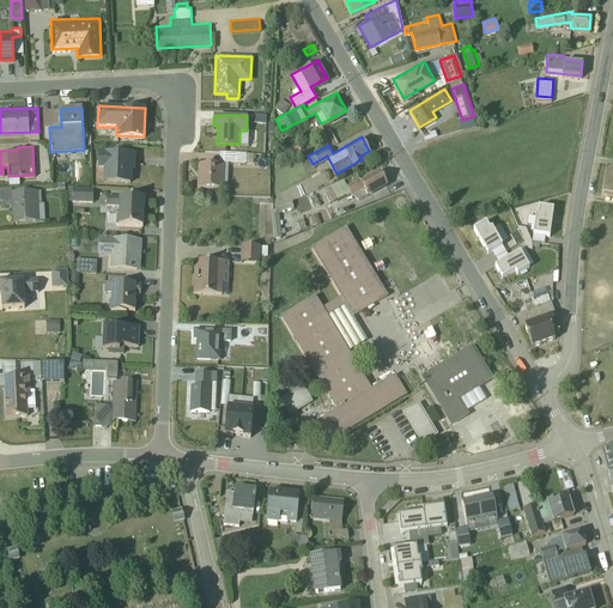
[(131,152),(98,151),(97,165),(95,165),(95,181),(131,182),(131,152)]
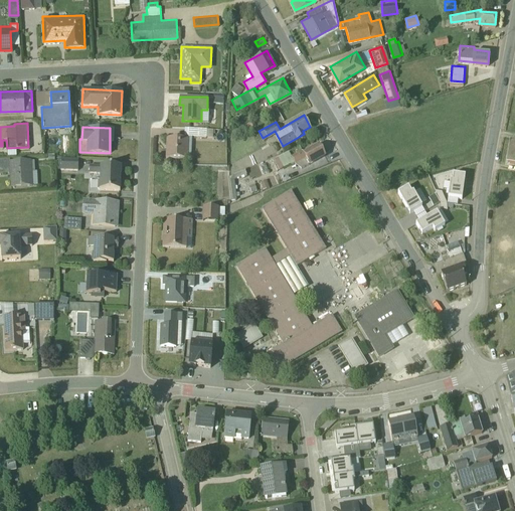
[(187,137),(166,136),(165,156),(191,157),(192,135),(212,136),(212,128),(184,127),(184,134),(187,135),(187,137)]
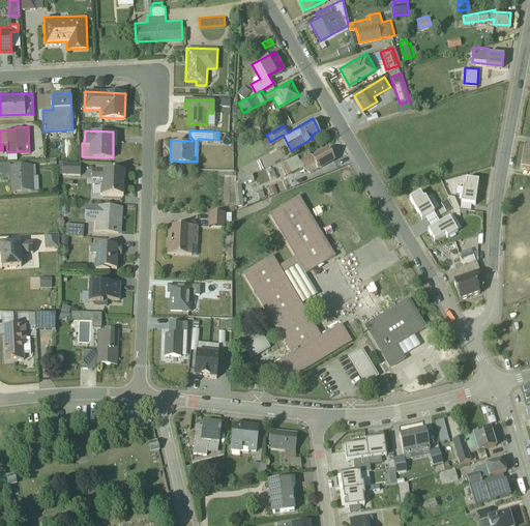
[(318,167),(334,158),(328,147),(312,155),(311,153),(299,158),(296,154),(280,163),(285,173),(302,164),(303,167),(315,161),(318,167)]
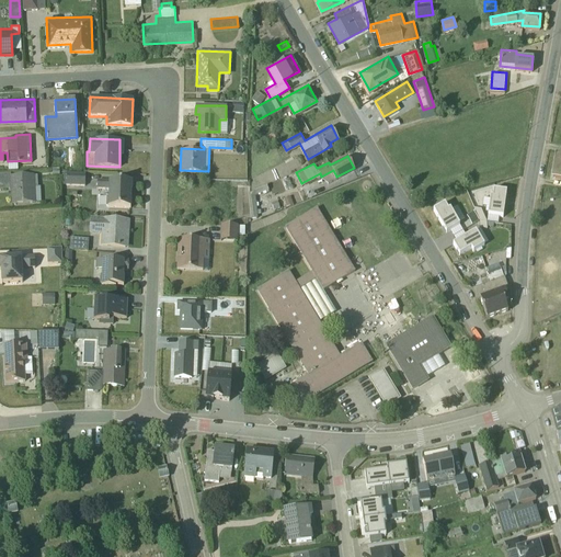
[(84,171),(67,171),(66,184),(84,184),(84,171)]
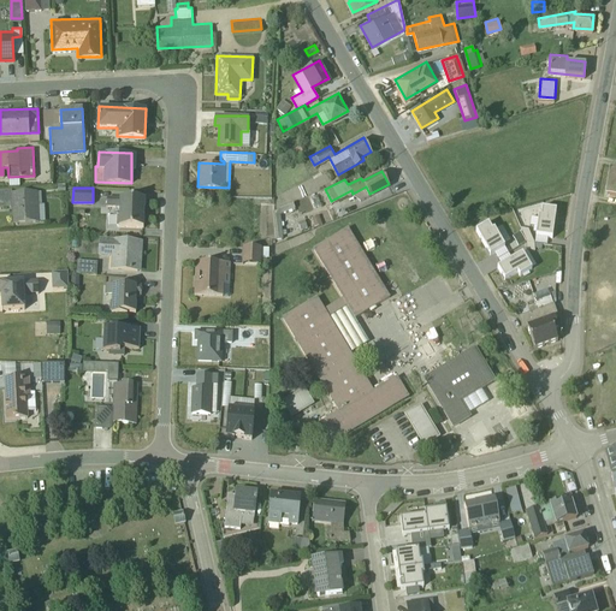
[(41,189),(12,191),(12,196),(0,196),(0,206),(12,206),(13,221),(42,220),(41,189)]
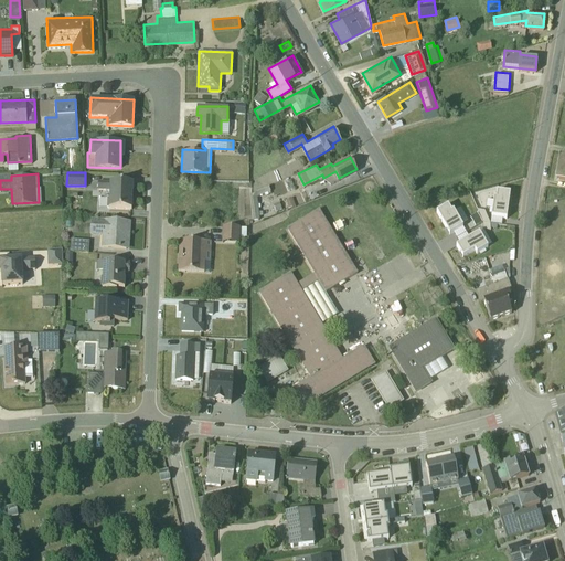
[(270,180),(276,192),(288,188),(284,176),(270,180)]
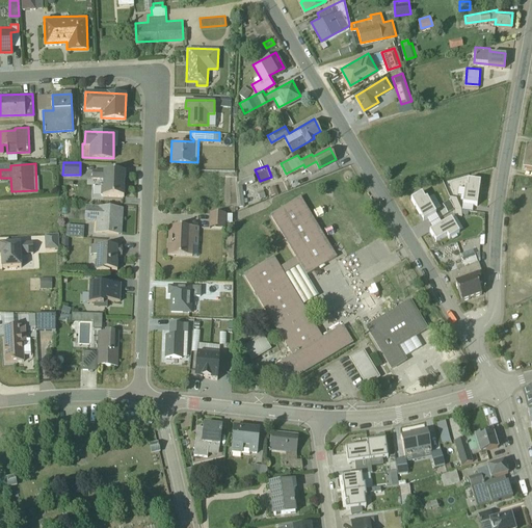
[(335,181),(350,176),(347,168),(333,174),(335,181)]
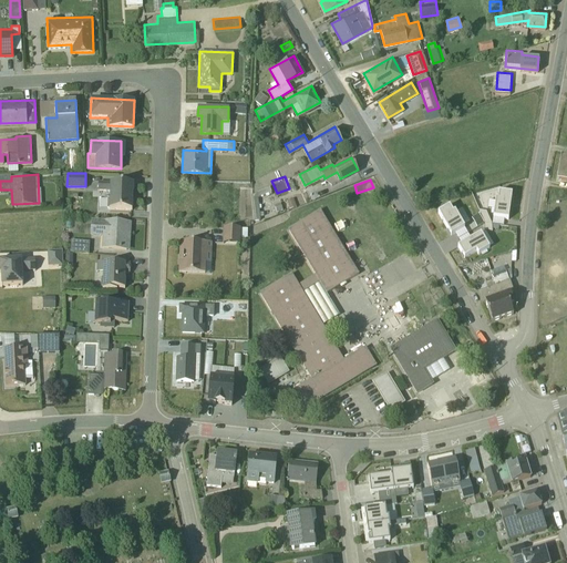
[(132,208),(133,190),(133,182),(98,181),(98,188),(109,190),(109,196),(106,196),(106,207),(132,208)]
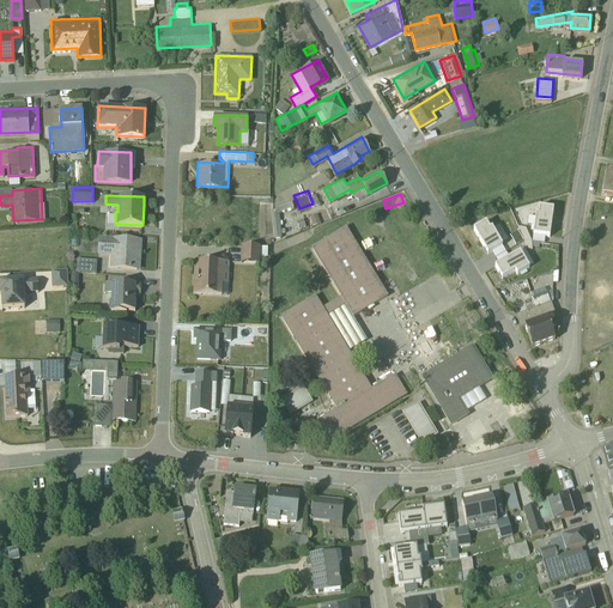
[(290,200),(271,208),(280,233),(307,223),(302,214),(297,217),(290,200)]
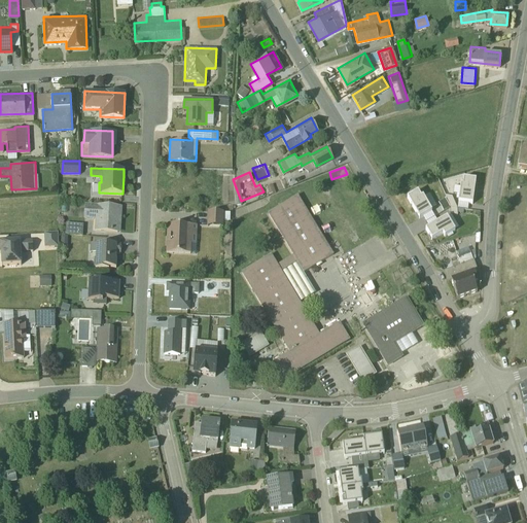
[(458,200),(471,201),(476,177),(462,175),(462,182),(460,181),(458,200)]
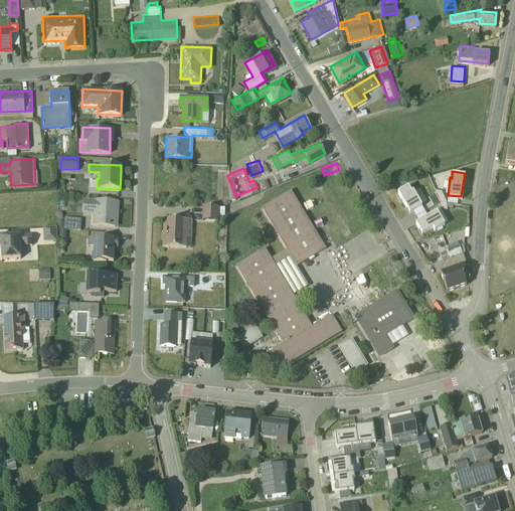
[(262,176),(265,185),(278,179),(276,175),(271,176),(270,173),(262,176)]
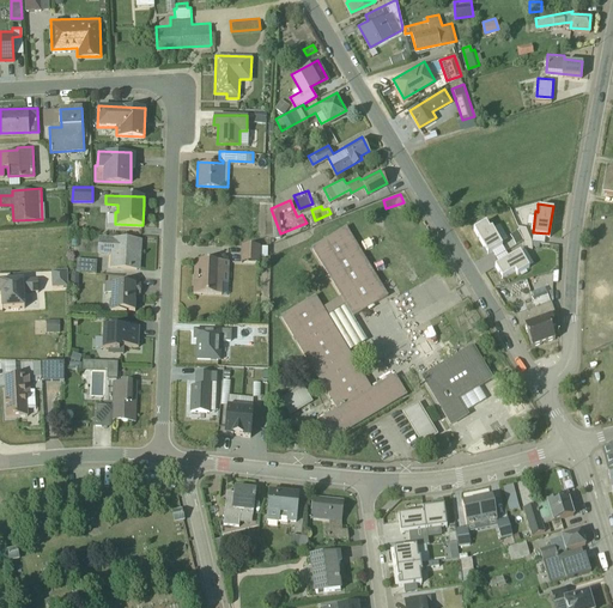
[(487,251),(501,243),(491,225),(489,225),(485,219),(473,226),(487,251)]
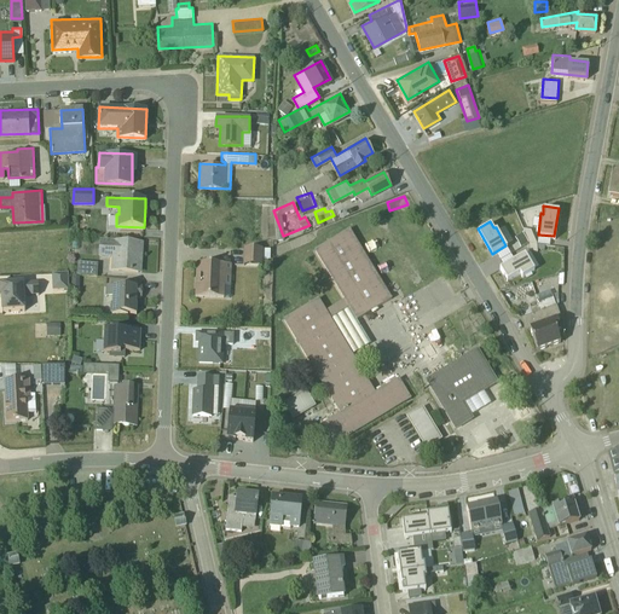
[(313,248),(345,299),(327,310),(318,296),(283,318),(340,410),(317,424),(330,445),(410,397),(397,375),(375,388),(331,317),(350,306),(356,318),(391,296),(348,226),(313,248)]
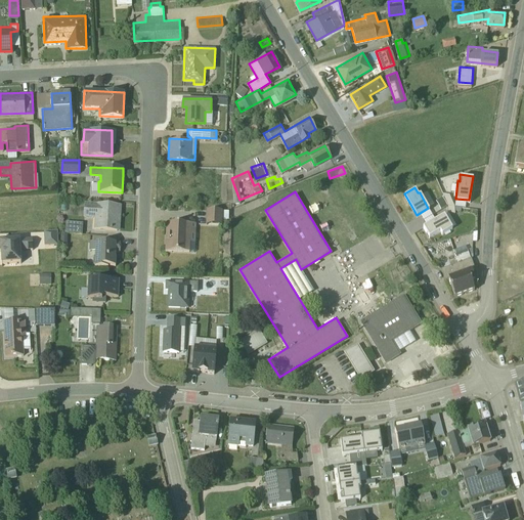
[(120,204),(84,202),(83,216),(94,217),(94,227),(117,228),(118,216),(120,216),(120,204)]
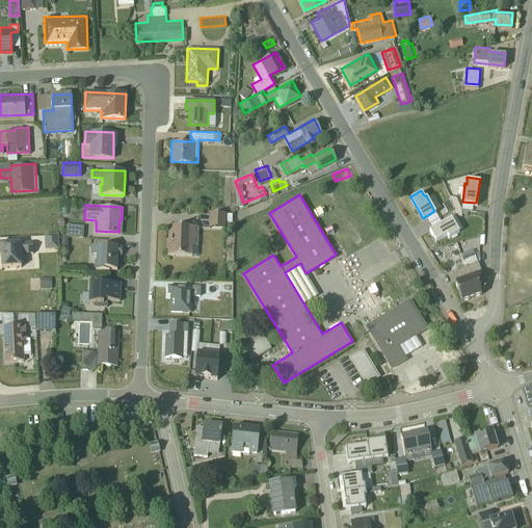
[(225,211),(210,210),(209,229),(224,230),(225,211)]
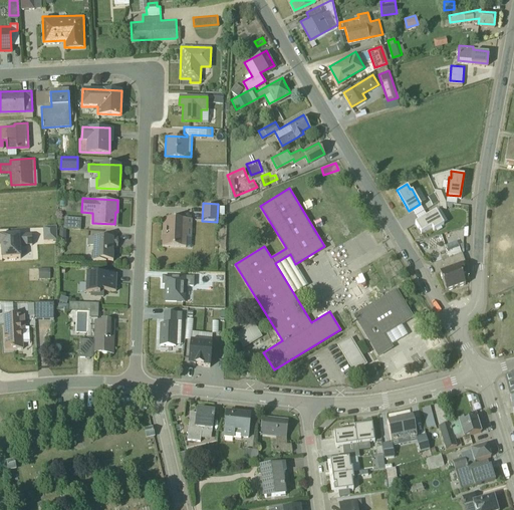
[(443,222),(435,209),(415,221),(421,231),(431,225),(433,228),(443,222)]
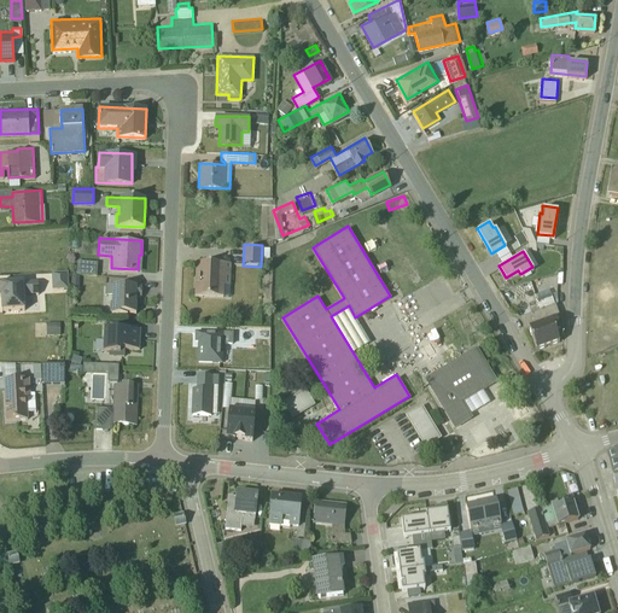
[(98,262),(77,260),(76,273),(80,273),(97,274),(98,262)]
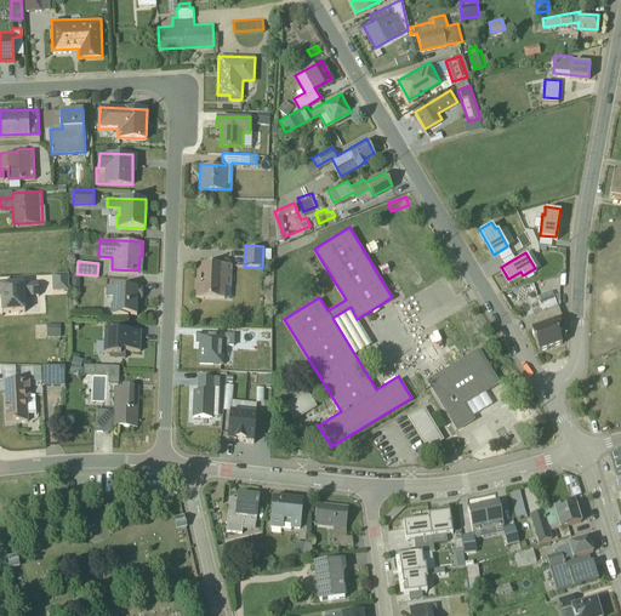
[(229,296),(231,263),(198,262),(197,295),(229,296)]
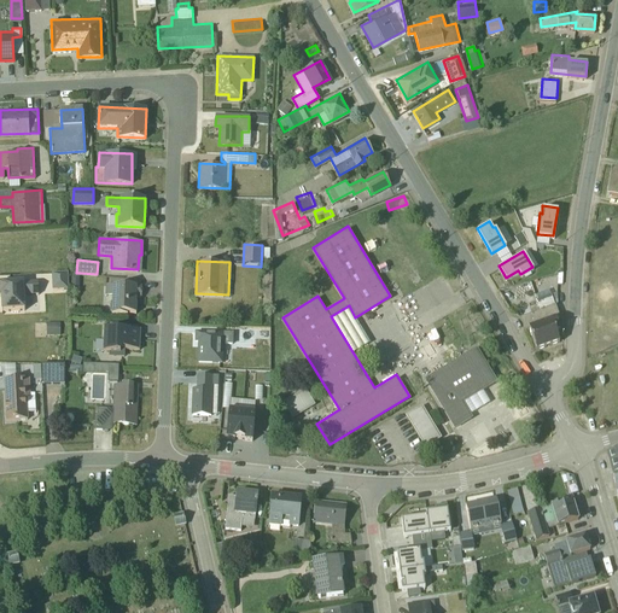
[(0,295),(1,309),(24,308),(24,293),(38,292),(38,279),(0,281),(0,295)]
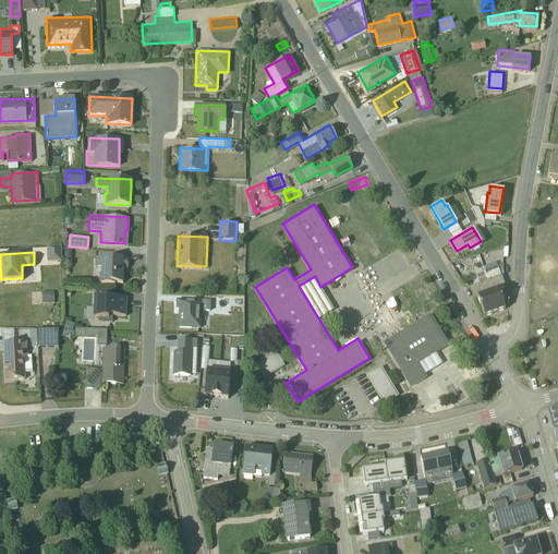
[(128,267),(128,257),(101,256),(100,282),(114,284),(114,281),(122,281),(122,267),(128,267)]
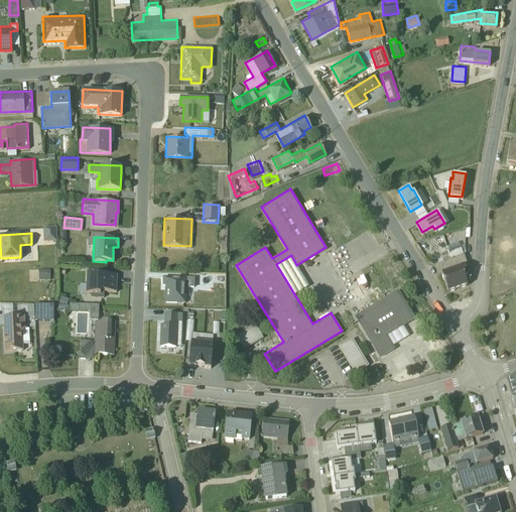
[(441,272),(447,290),(467,283),(464,275),(467,273),(464,264),(467,263),(459,239),(445,244),(450,257),(434,263),(438,273),(441,272)]
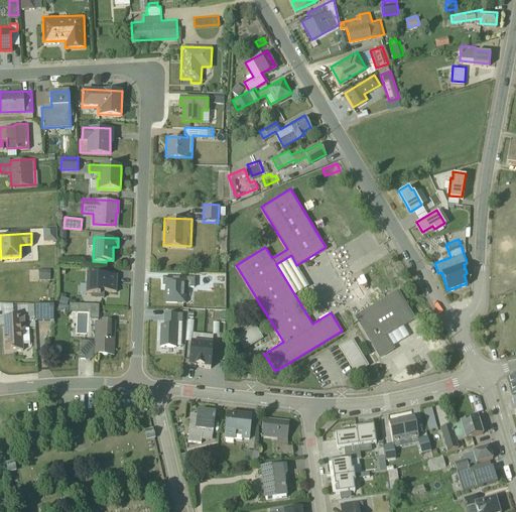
[(49,277),(49,267),(38,268),(38,278),(49,277)]
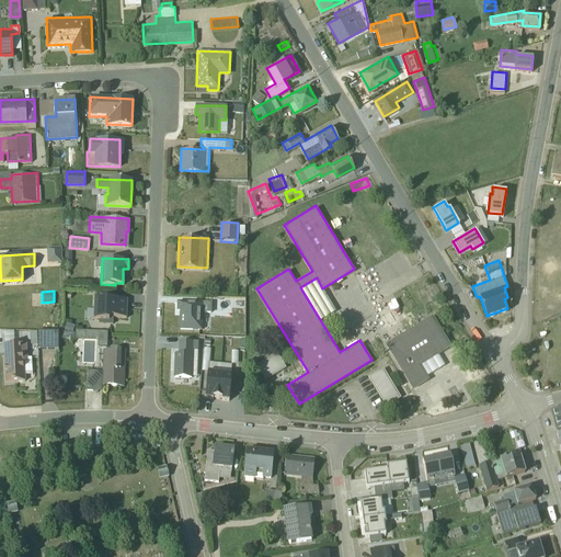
[(242,297),(231,296),(231,306),(242,307),(242,297)]
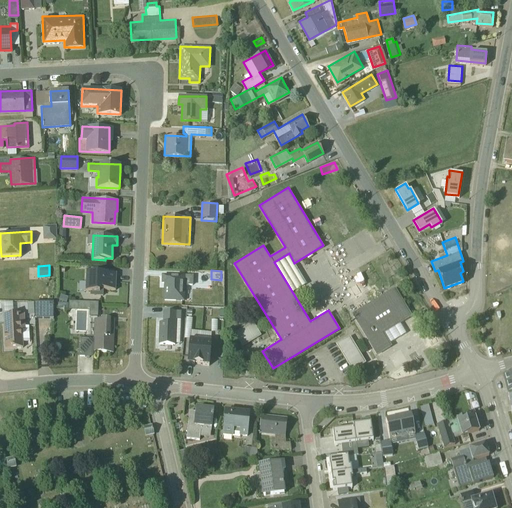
[(116,272),(86,271),(85,290),(90,290),(90,294),(103,294),(103,287),(116,288),(116,272)]
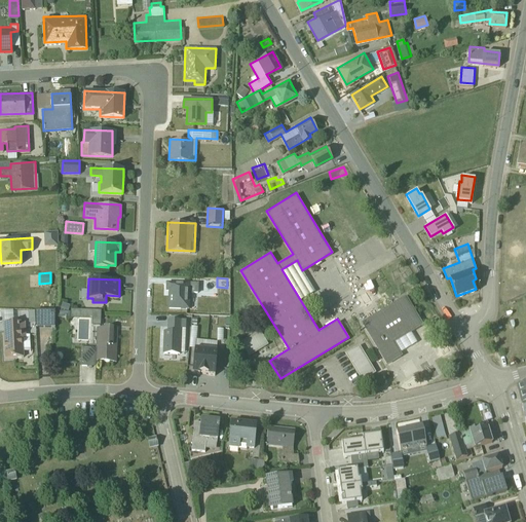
[(198,283),(166,282),(166,289),(170,289),(170,306),(195,307),(195,292),(197,292),(198,283)]
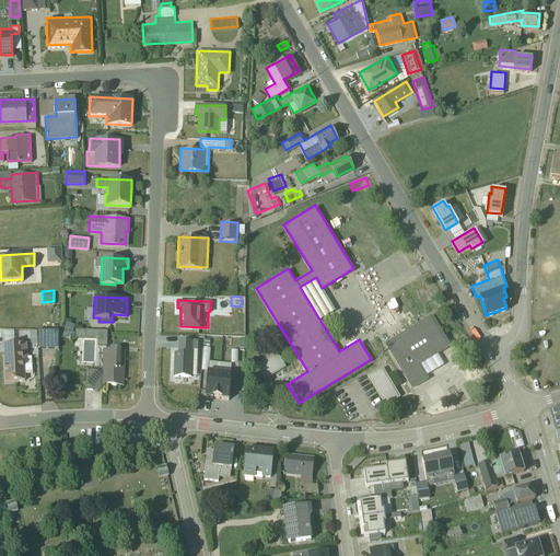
[(450,344),(432,315),(386,342),(411,386),(427,377),(426,374),(418,362),(450,344)]
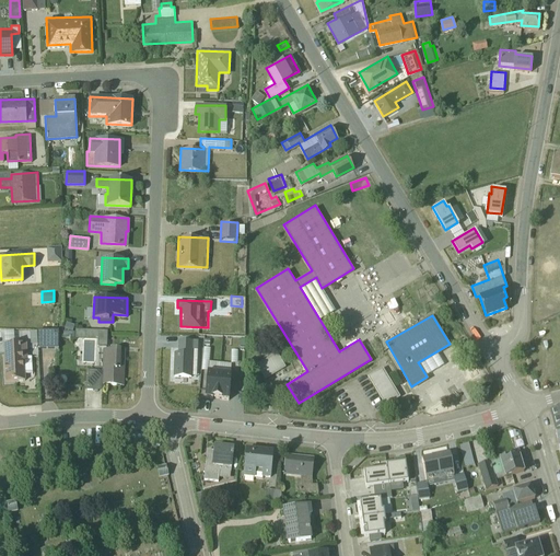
[(41,346),(59,346),(59,328),(39,328),(41,346)]
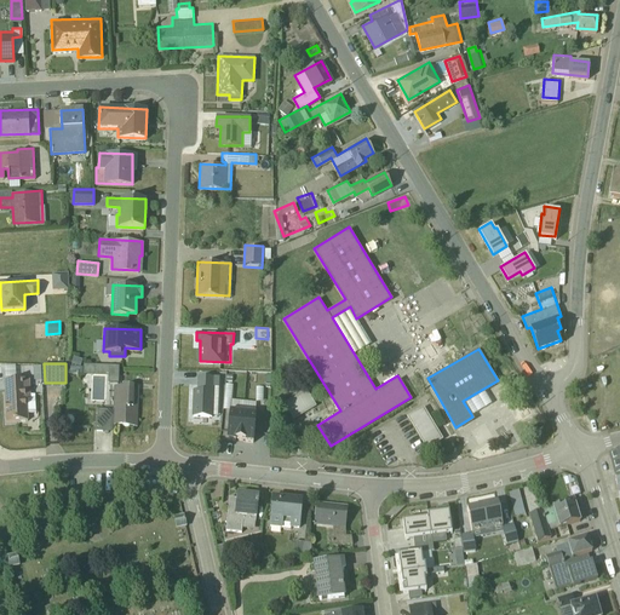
[(118,380),(118,373),(118,365),(84,363),(84,373),(108,373),(108,380),(118,380)]
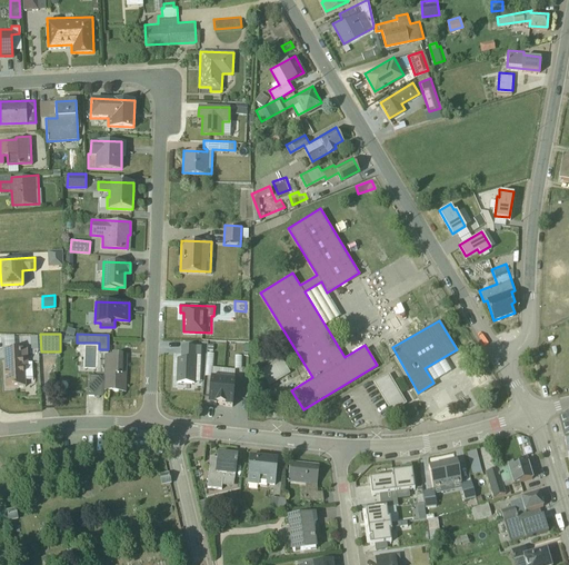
[(199,346),(182,345),(182,357),(178,357),(178,380),(195,382),(196,354),(199,354),(199,346)]
